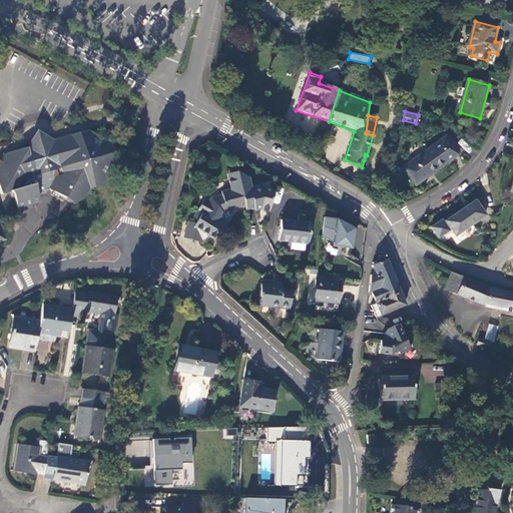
[(445,137),(406,165),(416,180),(429,171),(431,174),(458,155),(445,137)]
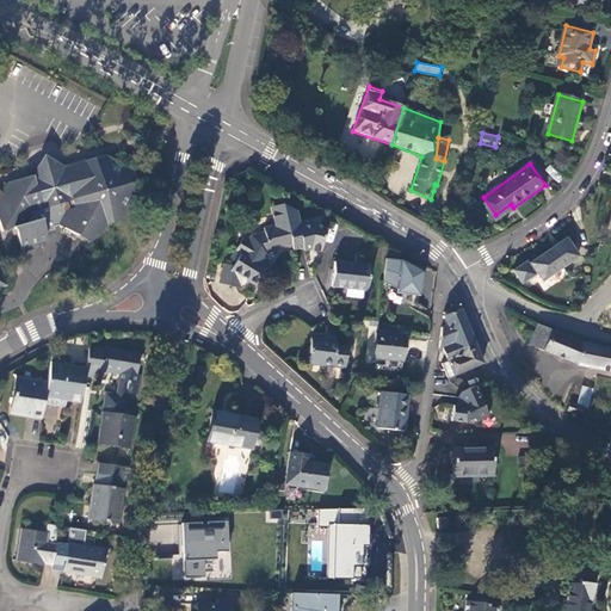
[(289,223),(287,214),(284,205),(272,208),(276,226),(289,223)]
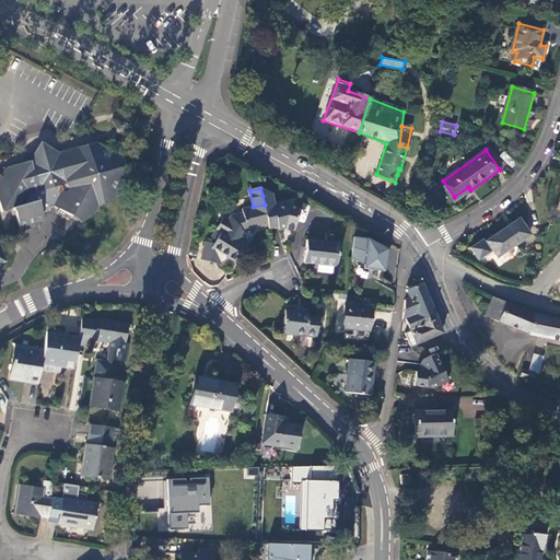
[(288,207),(287,201),(276,203),(272,194),(263,196),(265,205),(269,224),(270,229),(284,225),(286,229),(295,231),(300,210),(288,207)]
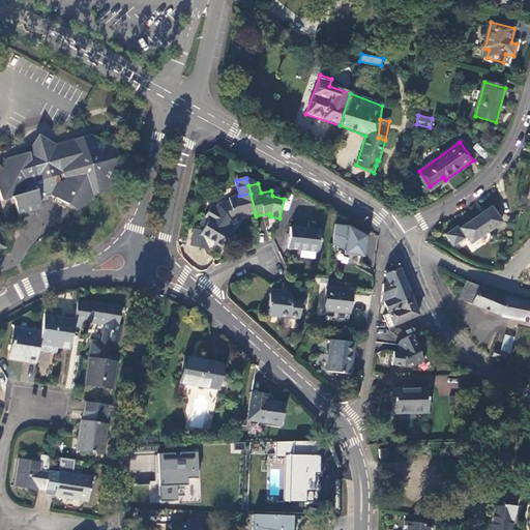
[(239,196),(230,198),(231,201),(218,204),(215,209),(211,206),(200,224),(204,227),(202,230),(199,234),(212,242),(222,248),(232,232),(230,231),(231,228),(230,223),(228,221),(229,218),(255,212),(251,194),(239,196)]
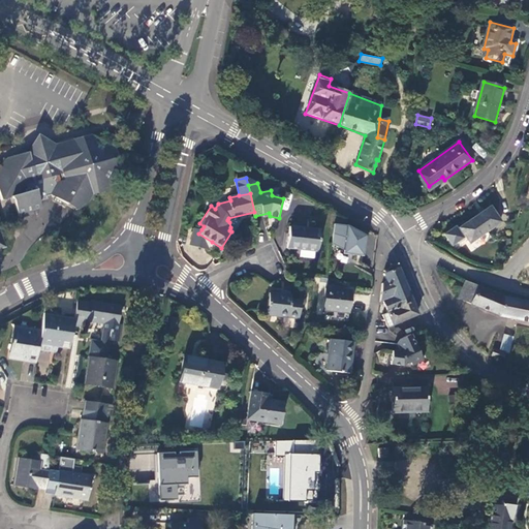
[(500,222),(490,207),(459,228),(460,229),(457,231),(455,227),(444,235),(452,246),(462,239),(470,252),(491,239),(487,231),(500,222)]
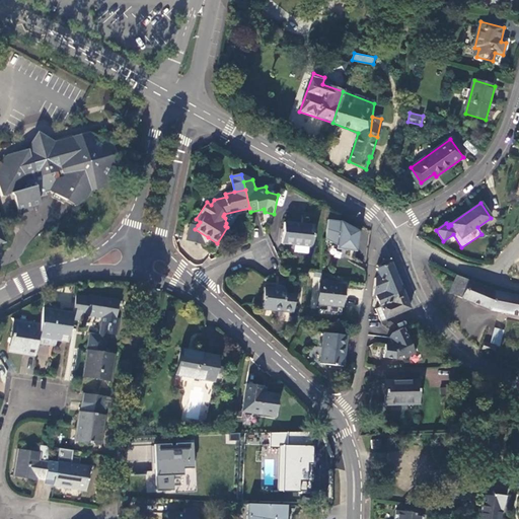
[(357,251),(359,231),(341,221),(329,220),(326,240),(348,250),(357,251)]
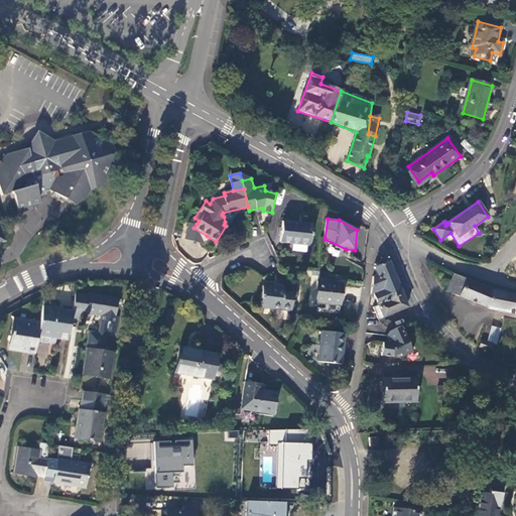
[(194,228),(197,224),(188,222),(184,238),(202,243),(207,236),(194,228)]
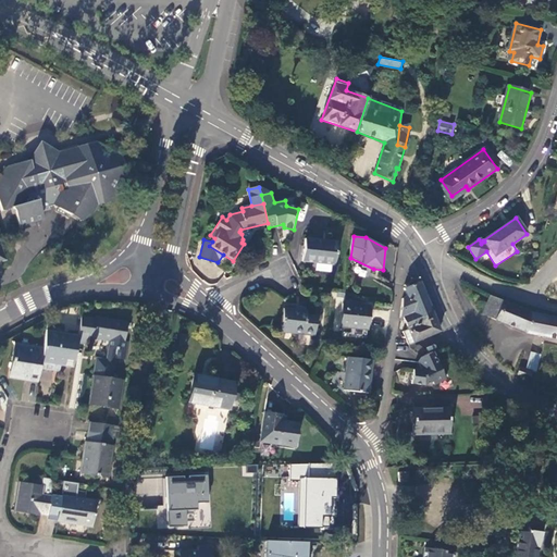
[(337,245),(305,239),(301,261),(334,265),(337,245)]
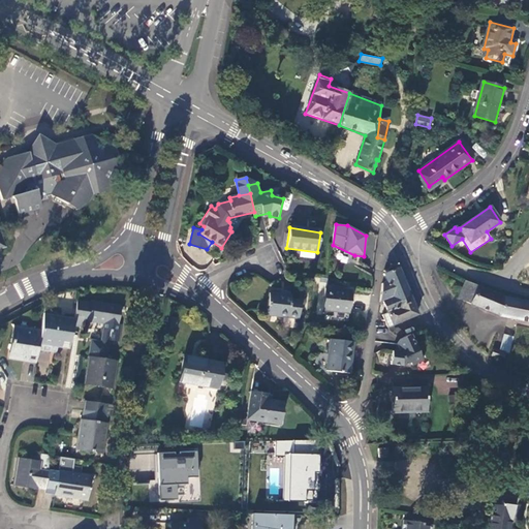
[(389,314),(413,303),(407,287),(398,269),(384,275),(387,282),(382,283),(380,302),(383,302),(389,314)]
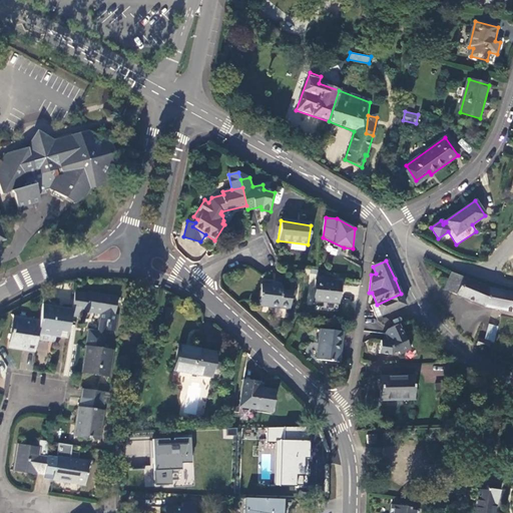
[(512,313),(512,292),(488,288),(451,273),(443,289),(456,296),(485,308),(512,313)]
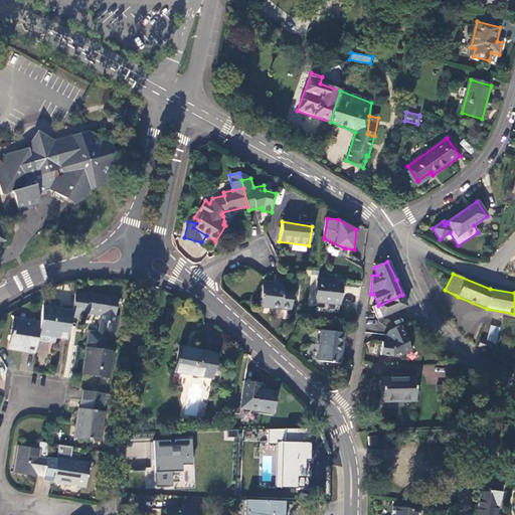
[(342,284),(318,281),(316,302),(339,304),(342,284)]
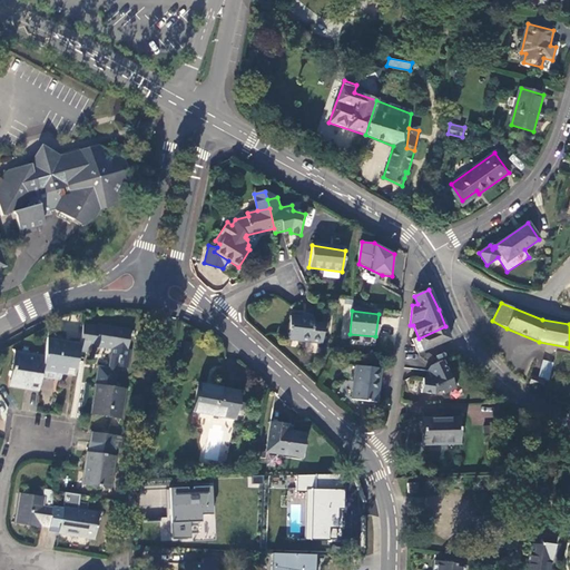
[(315,318),(291,315),(290,340),(323,343),(325,324),(315,323),(315,318)]
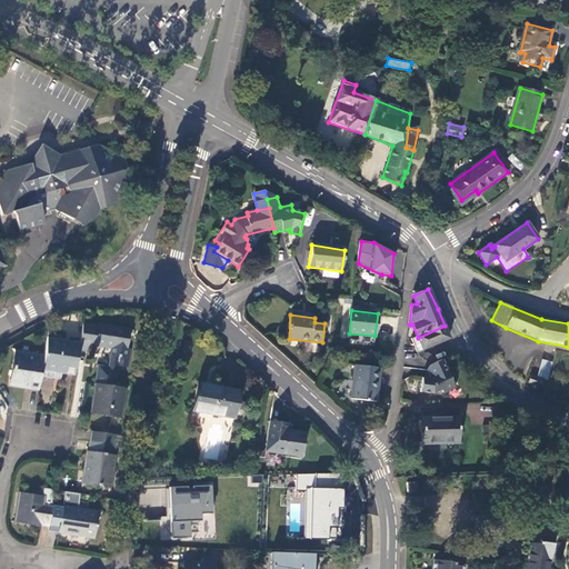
[(99,327),(82,325),(80,342),(79,352),(89,353),(90,346),(112,349),(109,369),(98,368),(96,385),(98,385),(115,387),(118,366),(128,367),(131,349),(128,349),(131,330),(99,325),(99,327)]
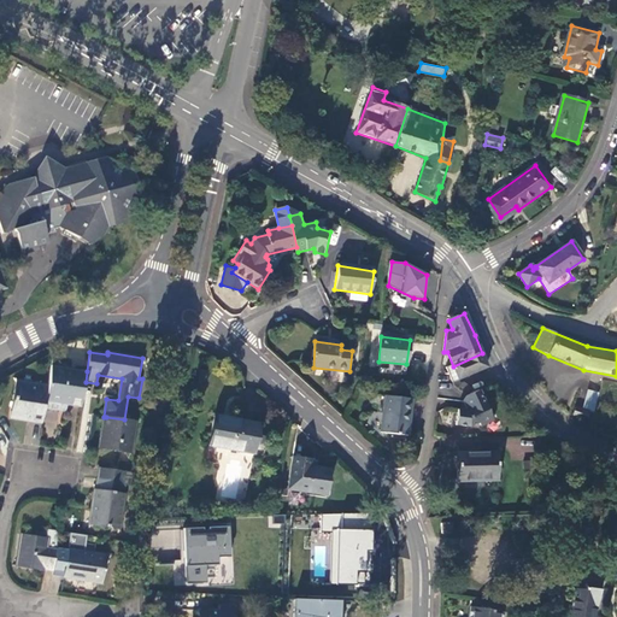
[(453,380),(458,380),(489,368),(482,353),(453,366),(448,369),(453,380)]
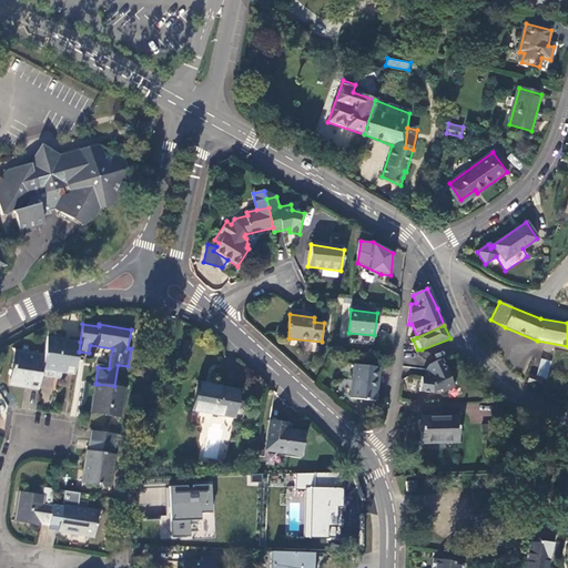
[(80,342),(48,336),(46,355),(42,369),(61,372),(60,374),(75,375),(79,352),(80,342)]
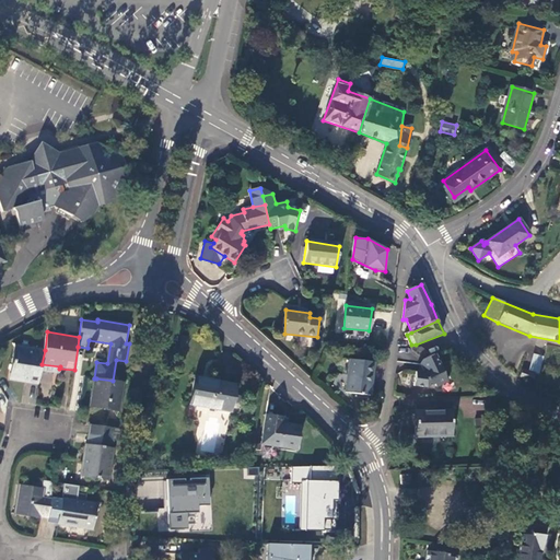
[(42,364),(45,350),(15,346),(10,378),(38,384),(41,372),(42,364)]
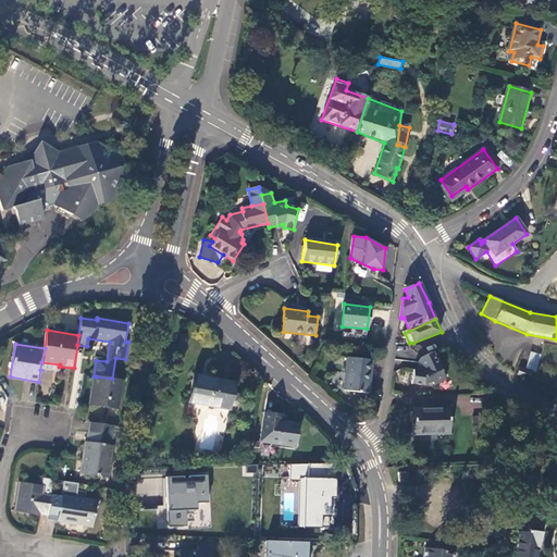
[(434,351),(423,357),(420,361),(419,370),(416,369),(413,383),(428,384),(433,381),(435,385),(446,379),(434,351)]
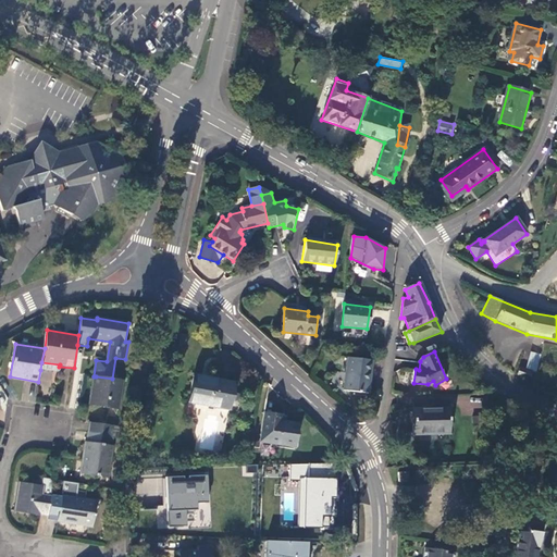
[(537,374),(541,355),(530,353),(525,370),(519,367),(516,375),(531,381),(533,373),(537,374)]
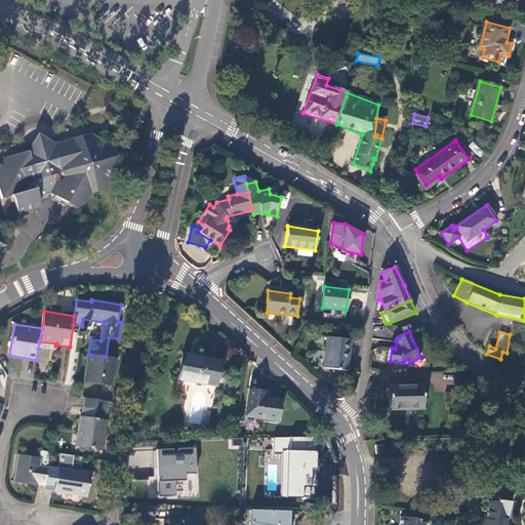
[(352,340),(329,336),(326,367),(349,370),(352,340)]
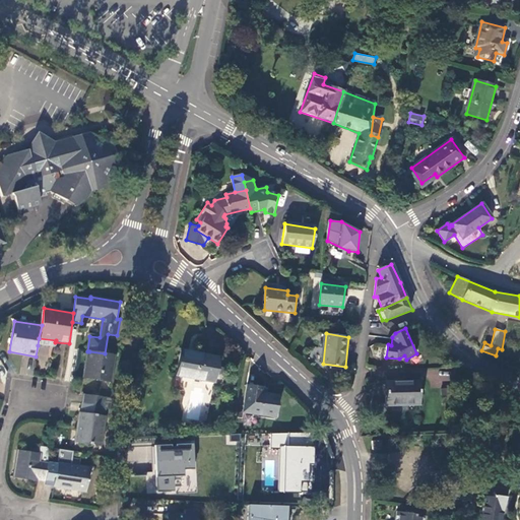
[(56,340),(39,338),(38,345),(55,347),(55,342),(56,340)]
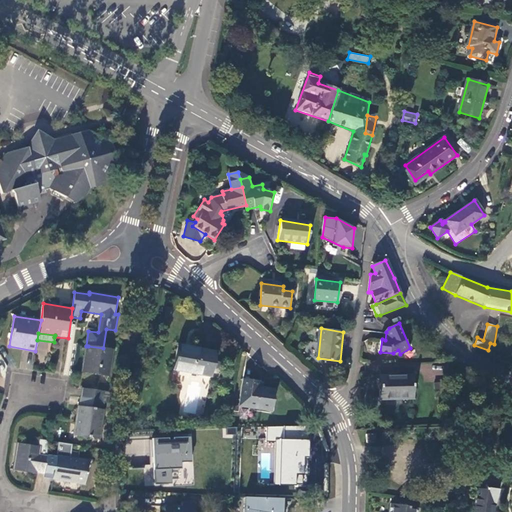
[(511,343),(496,341),(494,351),(511,353),(511,343)]
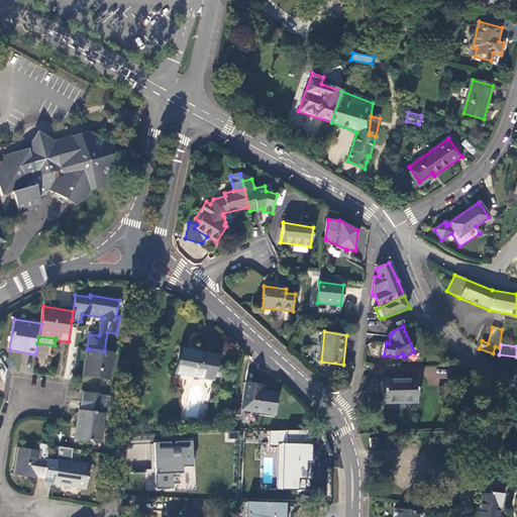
[(110,381),(113,353),(104,351),(89,349),(88,357),(87,357),(86,363),(90,364),(88,378),(110,381)]
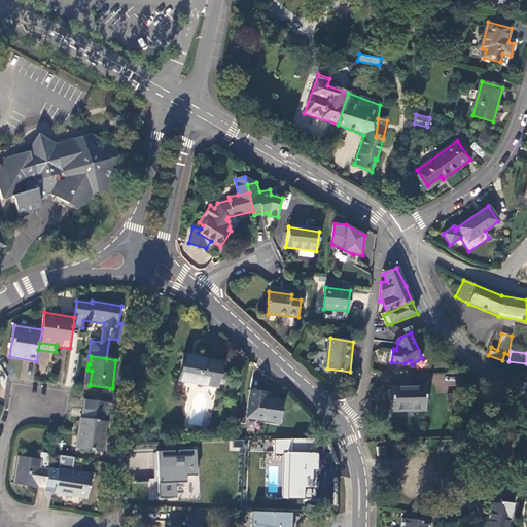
[(222,362),(183,356),(179,381),(217,388),(222,362)]
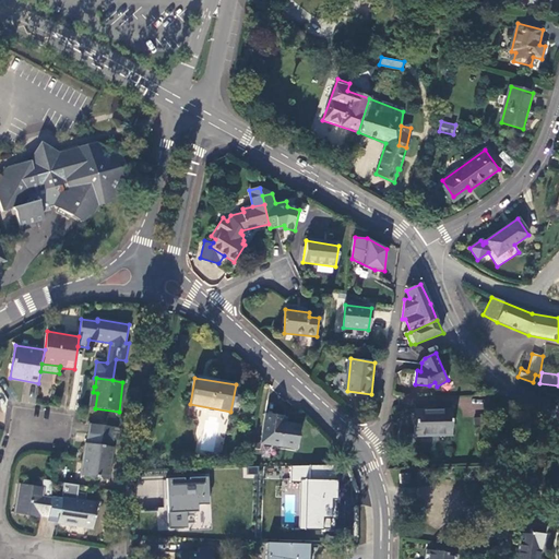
[(452,435),(451,411),(415,411),(416,436),(452,435)]
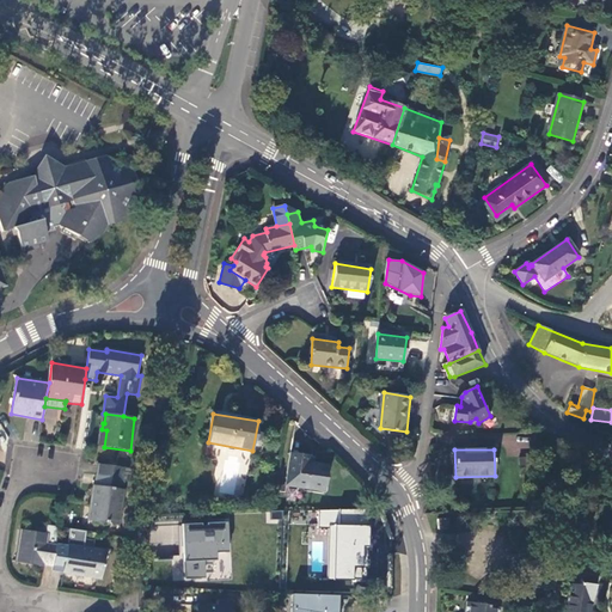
[(292,454),(287,485),(325,490),(329,467),(308,464),(310,457),(292,454)]
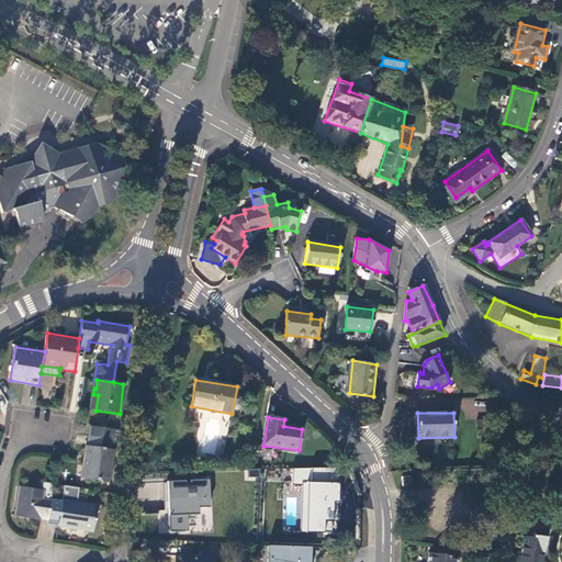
[(89,437),(114,440),(115,430),(91,427),(89,437)]
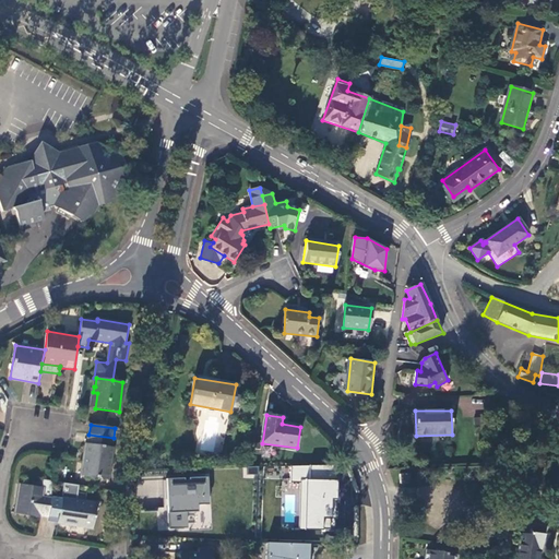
[(113,447),(114,438),(88,435),(87,443),(85,443),(81,475),(108,479),(114,447),(113,447)]
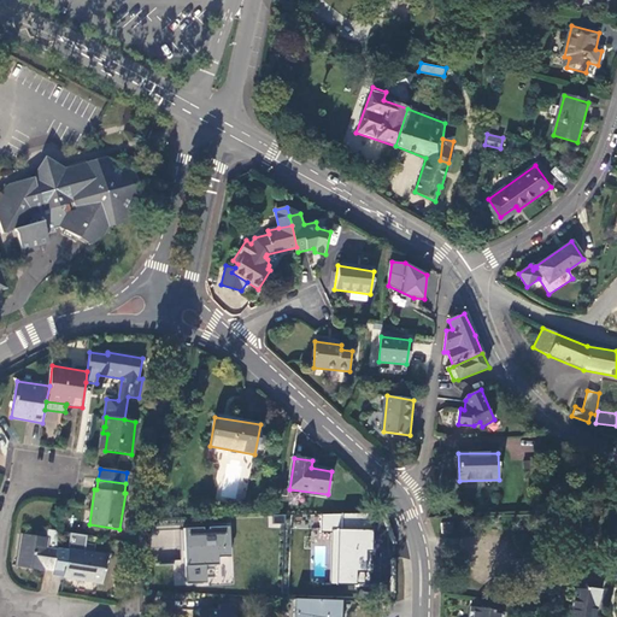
[(452,522),(442,522),(442,533),(452,533),(452,522)]
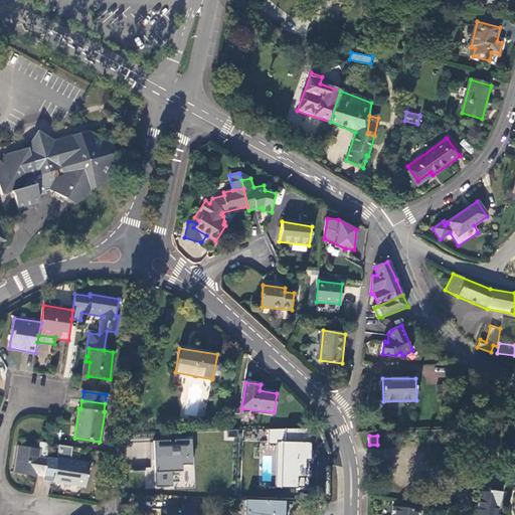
[(169,441),(153,442),(154,473),(155,487),(171,487),(171,472),(181,472),(181,465),(191,466),(190,441),(173,441),(173,444),(169,444),(169,441)]
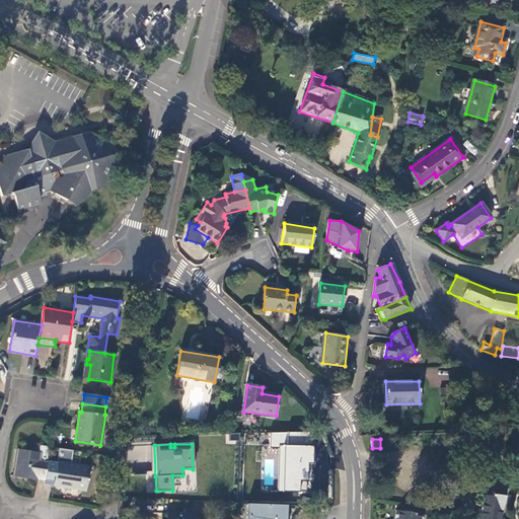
[(49,460),(51,447),(42,446),(41,453),(19,450),(15,476),(36,480),(36,478),(46,479),(49,460)]
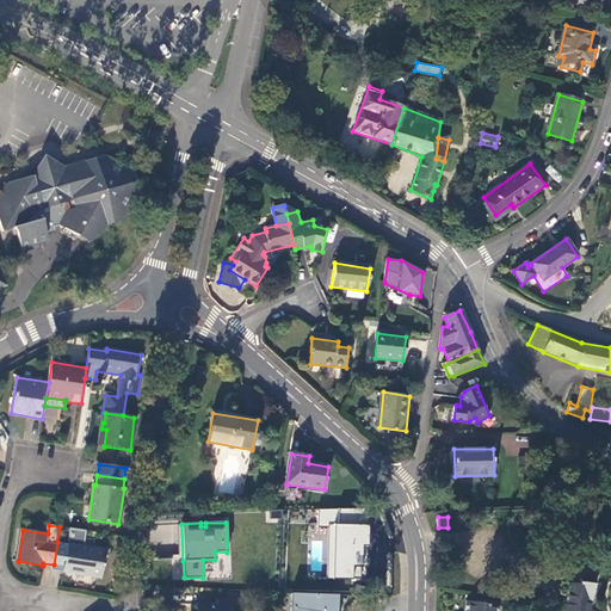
[(344,526),(316,526),(316,555),(343,555),(343,551),(375,551),(375,531),(344,531),(344,526)]
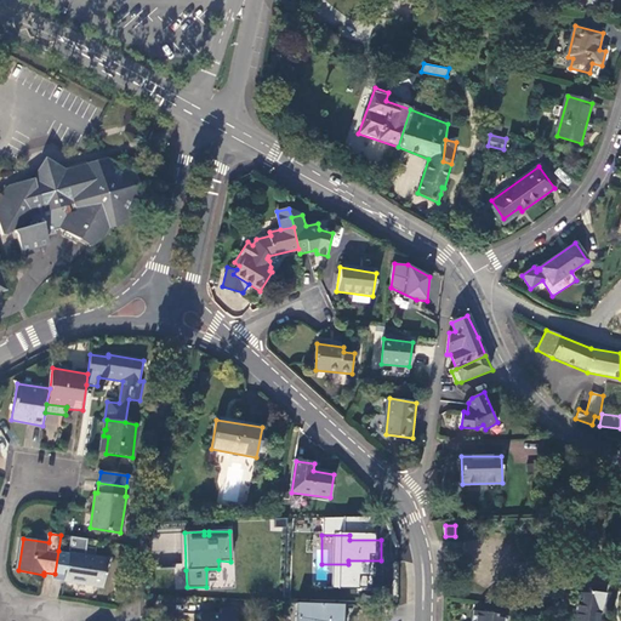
[(103,586),(108,558),(86,556),(89,539),(72,536),(69,553),(58,551),(55,574),(66,575),(64,581),(103,586)]
